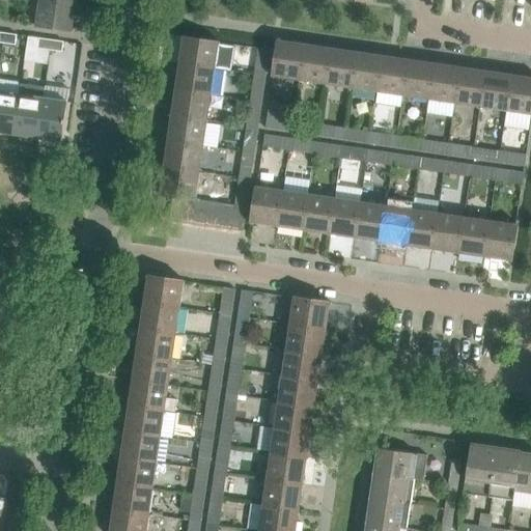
[(71,28),(75,4),(43,0),(39,0),(36,24),(35,23),(34,25),(74,31),(74,30),(74,29),(71,28)]
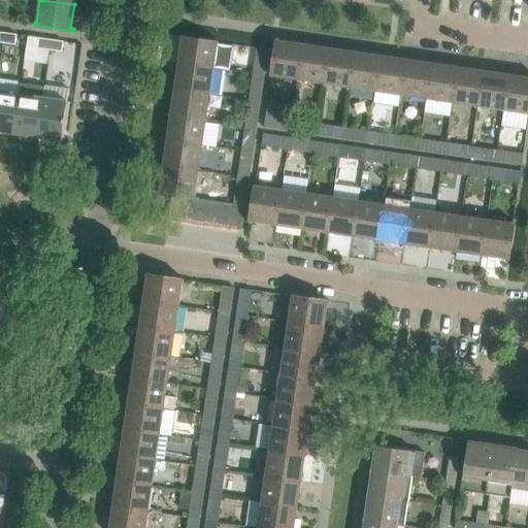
[(4,33),(3,43),(15,44),(17,35),(4,33)]
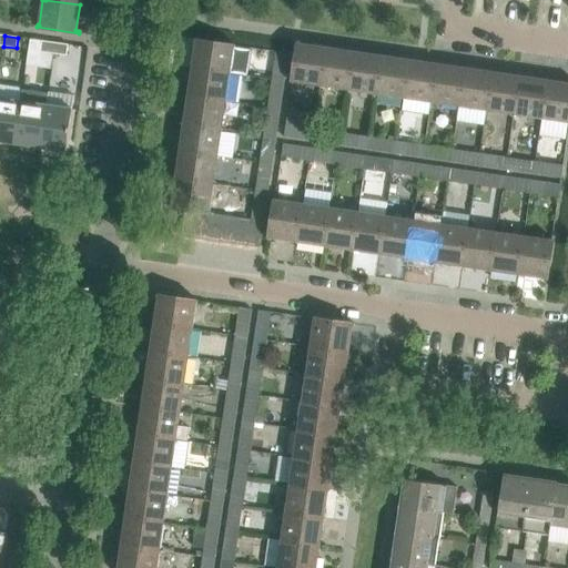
[(196,42),(193,68),(230,72),(233,47),(235,48),(235,46),(193,39),(193,41),(196,42)]
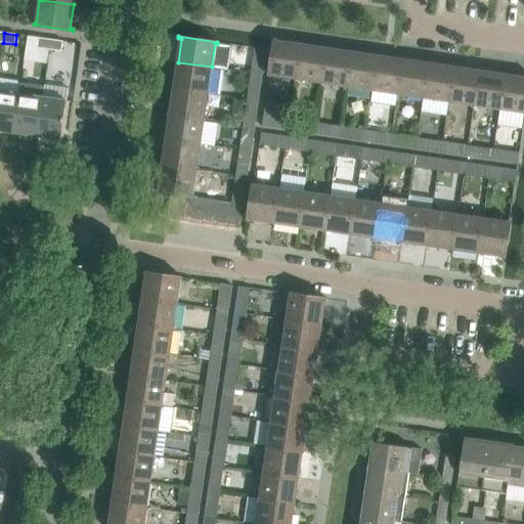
[(39,38),(37,48),(49,49),(50,39),(39,38)]
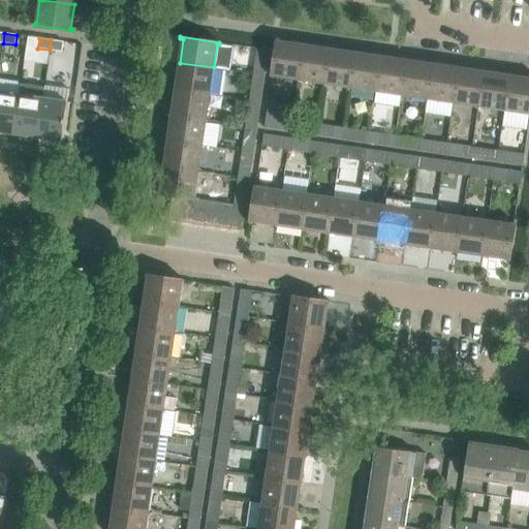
[(277,38),(272,76),(275,78),(275,75),(297,80),(302,44),(278,41),(279,38),(277,38)]
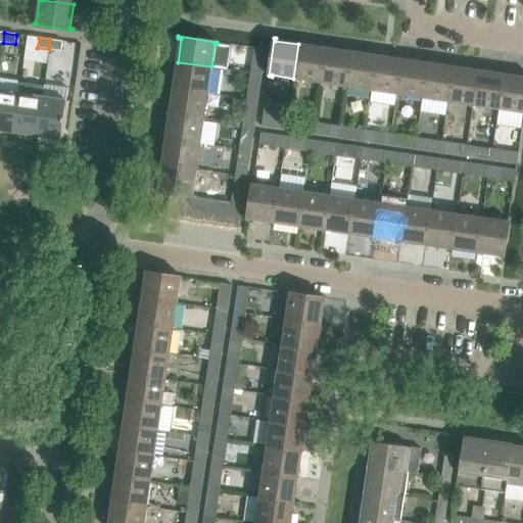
[(50,39),(49,49),(61,51),(62,41),(50,39)]
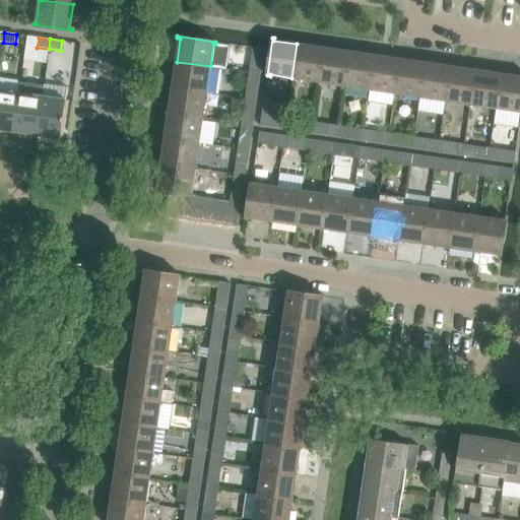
[(322,48),(297,44),(291,78),(317,81),(322,48)]
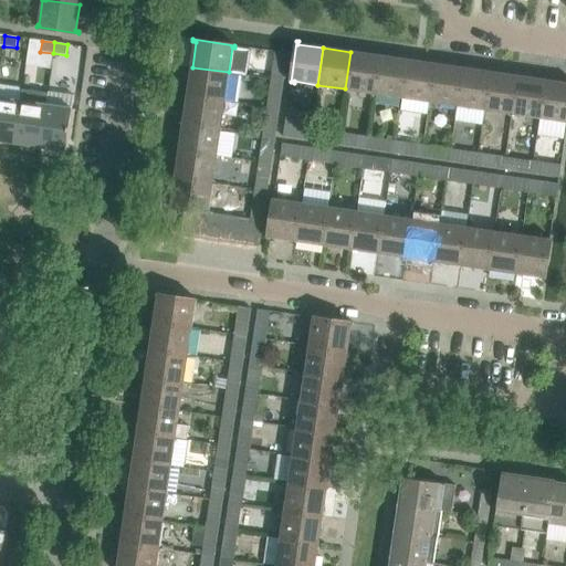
[(275,52),(271,79),(283,81),(287,53),(284,53),(278,52),(275,52)]
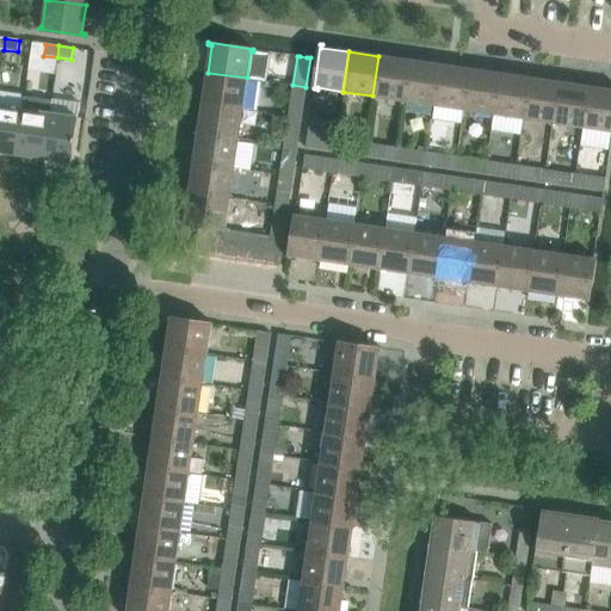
[(409,61),(378,56),(372,96),(403,100),(409,61)]
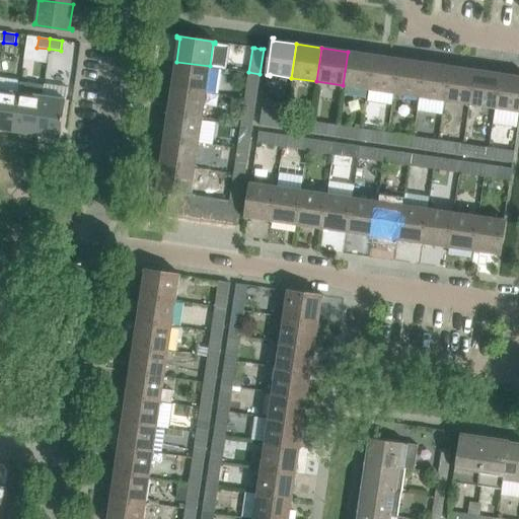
[(373,56),(348,52),(343,85),(368,89),(373,56)]
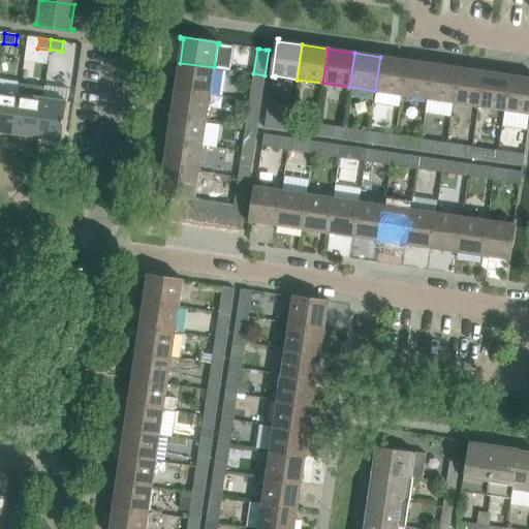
[(406,60),(380,57),(375,91),(401,95),(406,60)]
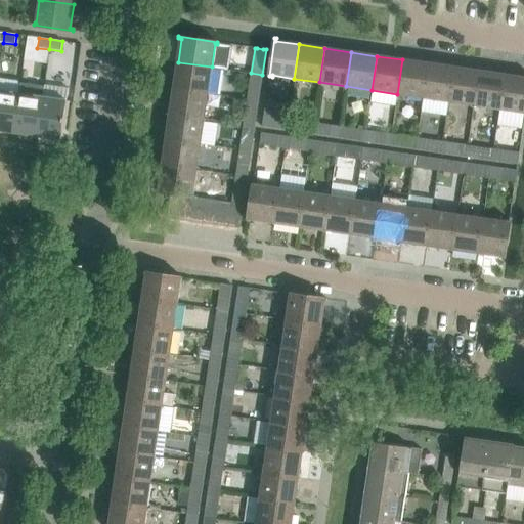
[(428,63),(402,59),(397,94),(423,97),(428,63)]
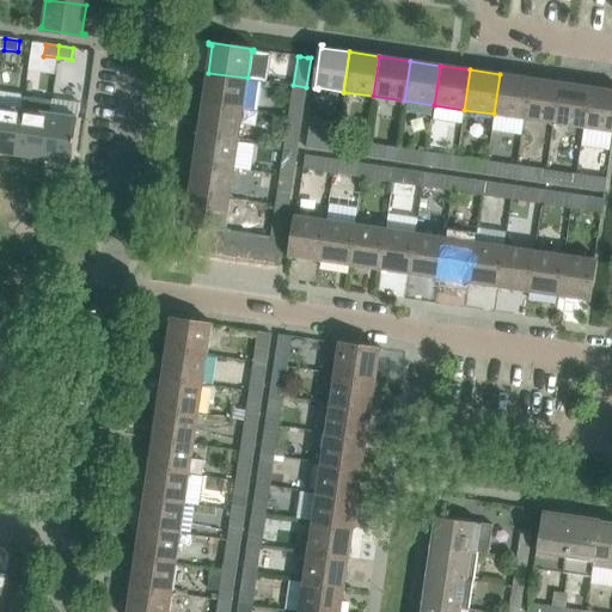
[(243,109),(248,78),(208,73),(203,103),(243,109)]
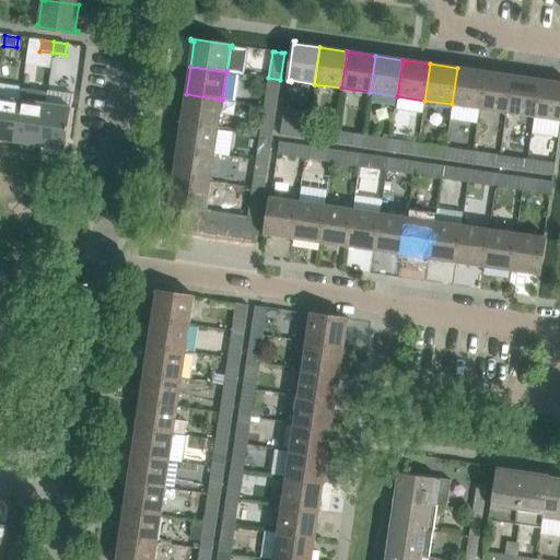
[(486,72),(457,68),(452,104),(480,108),(486,72)]
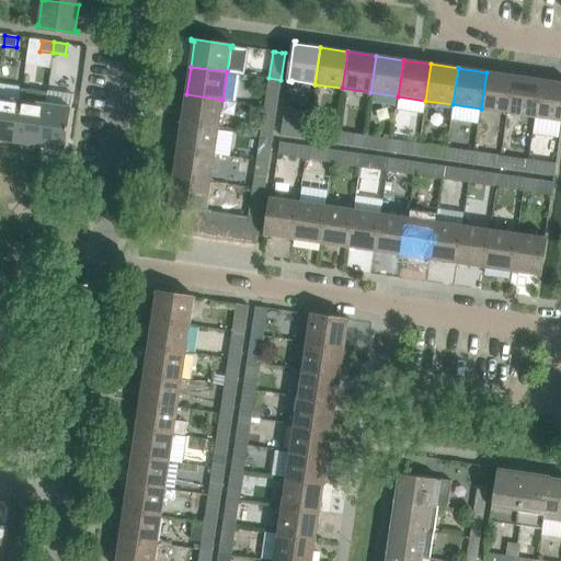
[(514,77),(487,72),(481,109),(508,113),(514,77)]
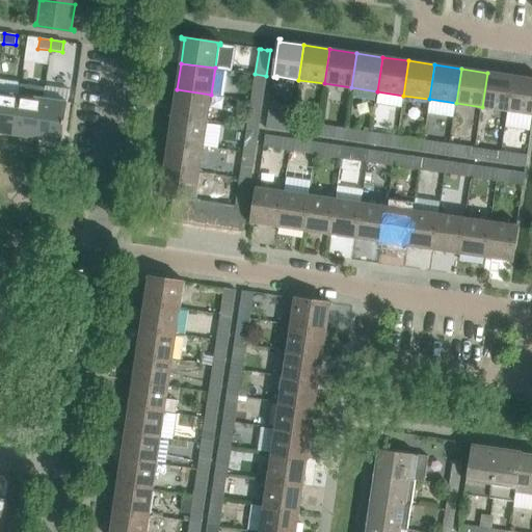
[(513,76),(487,73),(482,107),(508,110),(513,76)]
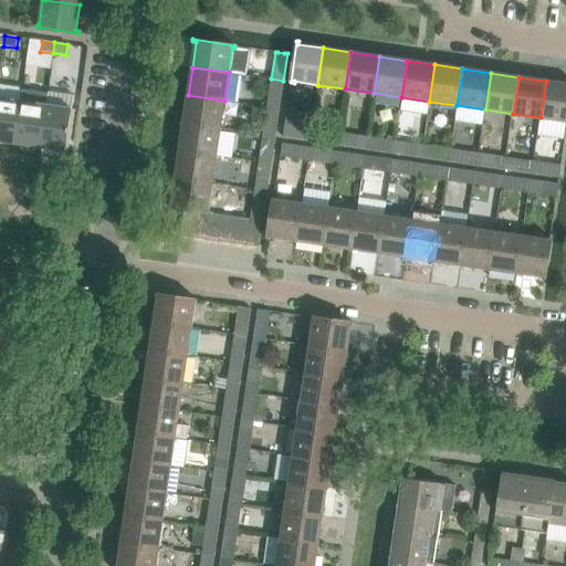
[(271,79),(266,106),(279,108),(283,81),(271,79)]
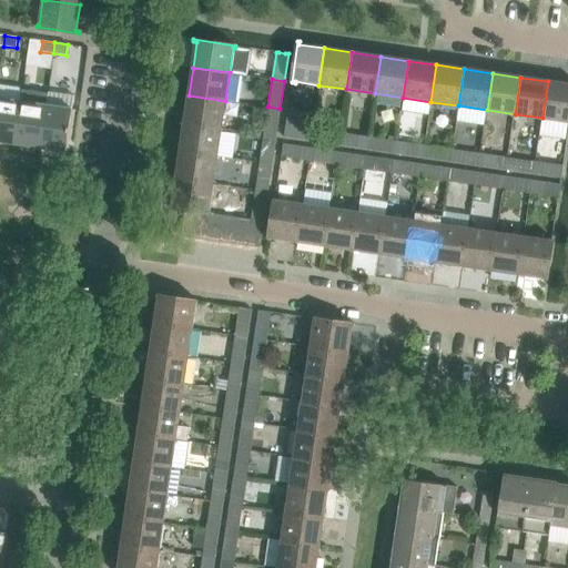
[(567,83),(548,81),(543,118),(567,122),(567,123),(567,83)]
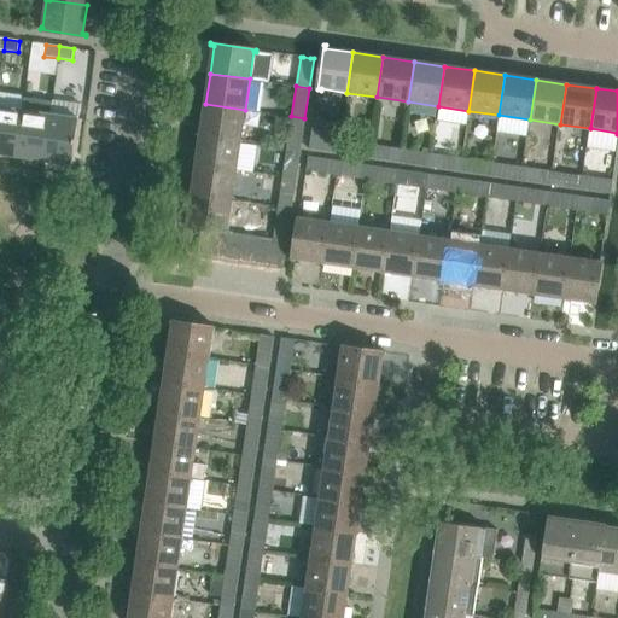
[(0,153),(17,156),(24,110),(25,98),(0,93),(0,153)]
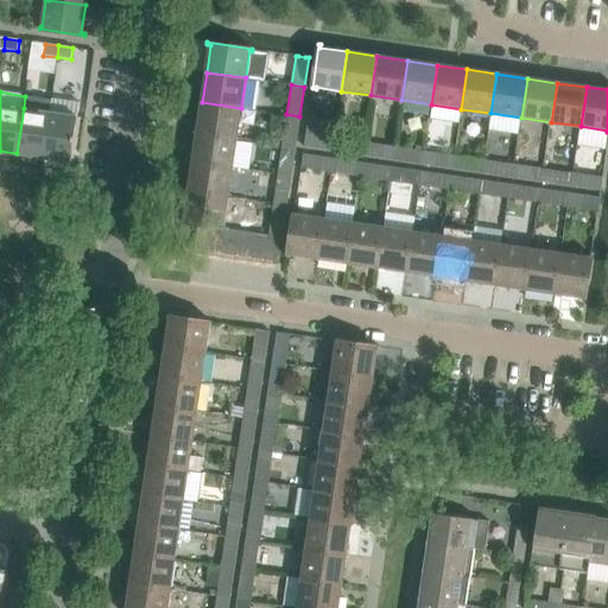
[(24,108),(17,153),(44,158),(50,113),(52,100),(25,96),(24,108)]
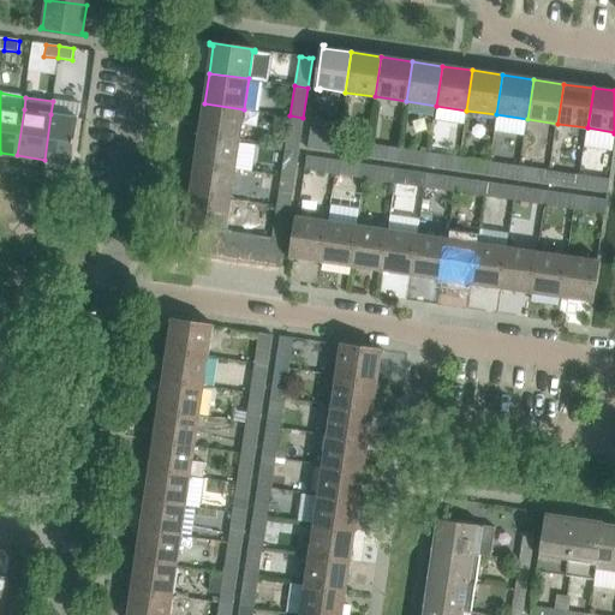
[(51,114),(45,160),(71,163),(78,118),(79,106),(53,101),(51,114)]
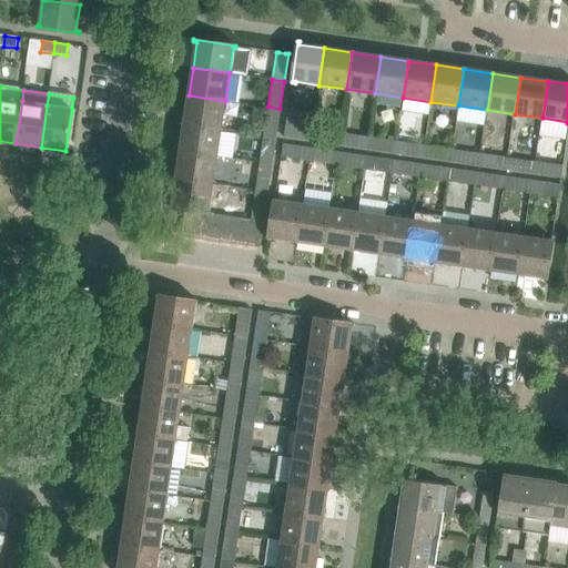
[(189,95),(184,123),(221,129),(225,101),(189,95)]
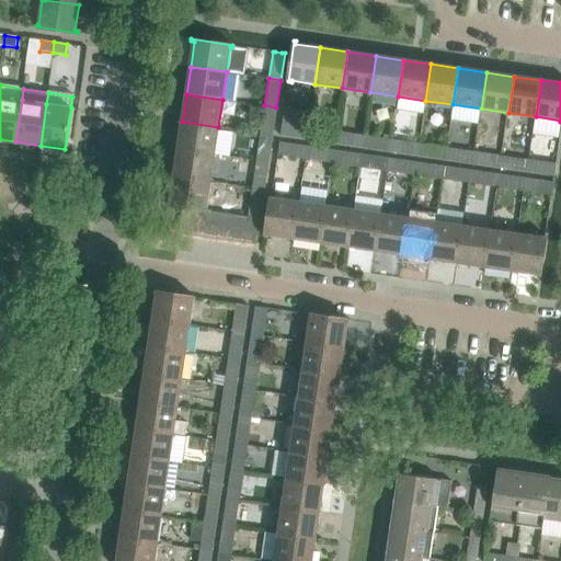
[(264,105),(260,134),(273,135),(276,107),(264,105)]
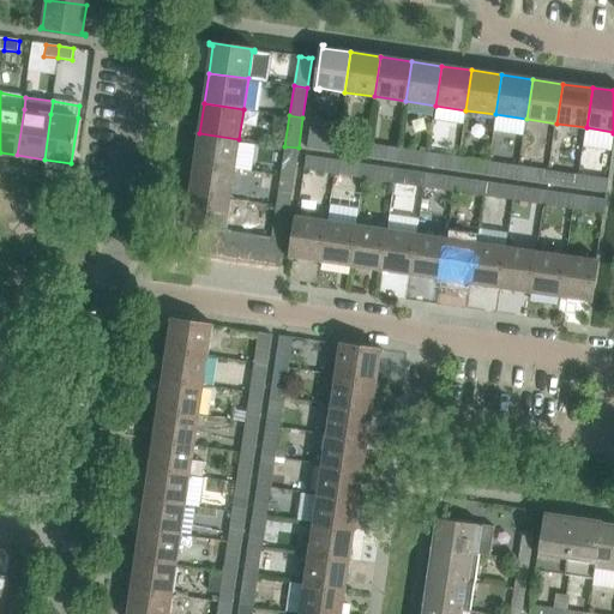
[(307,148),(336,151),(337,138),(339,124),(311,119),(308,133),(307,148)]
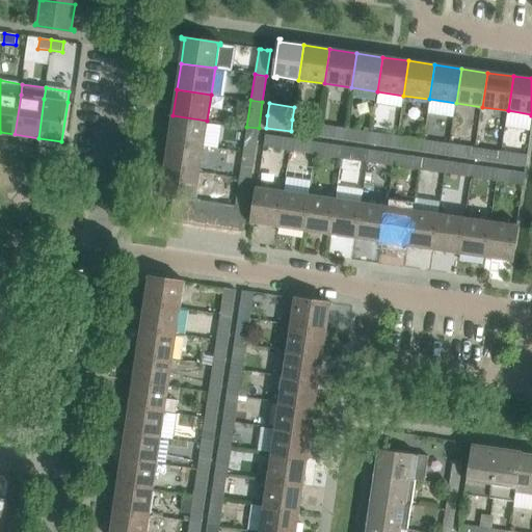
[(203,148),(207,121),(173,115),(168,142),(203,148)]
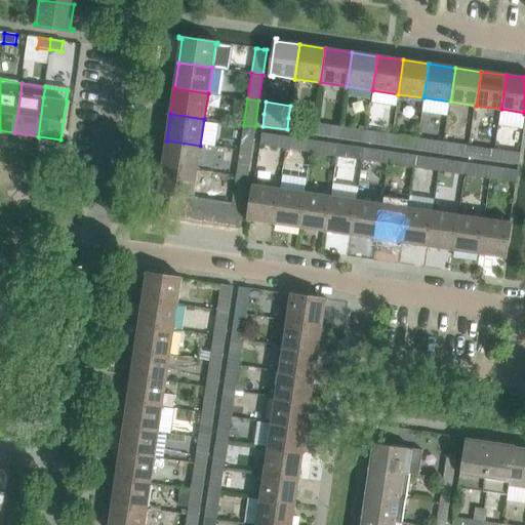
[(287,129),(313,133),(315,122),(288,118),(287,129)]
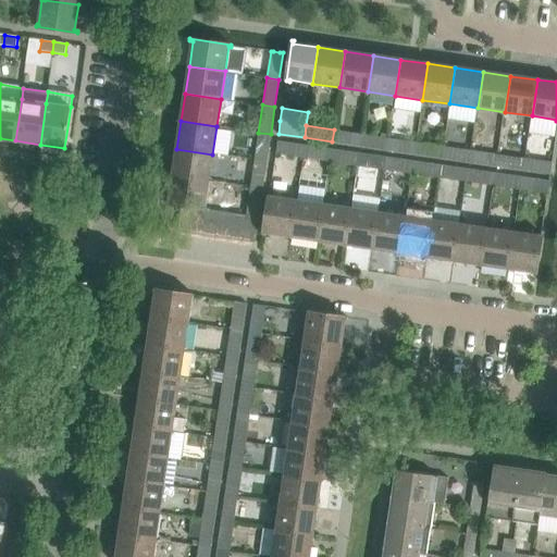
[(332,141),(359,146),(361,134),(334,130),(332,141)]
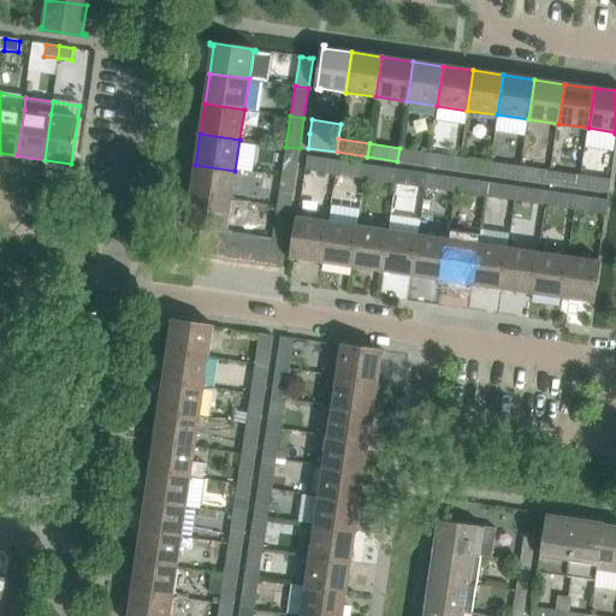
[(285,147),(280,177),(295,179),(300,148),(285,147)]
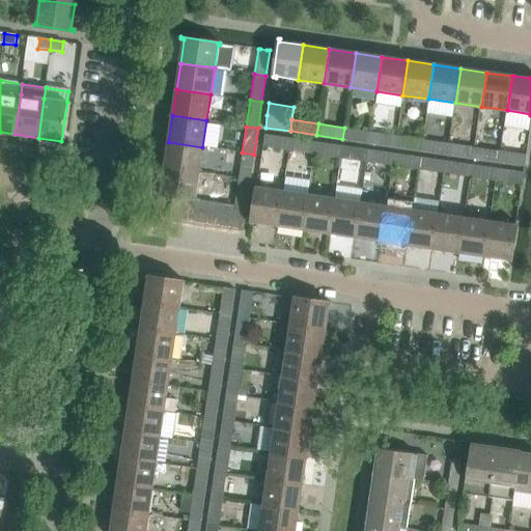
[(342,139),(369,143),(370,131),(344,128),(342,139)]
